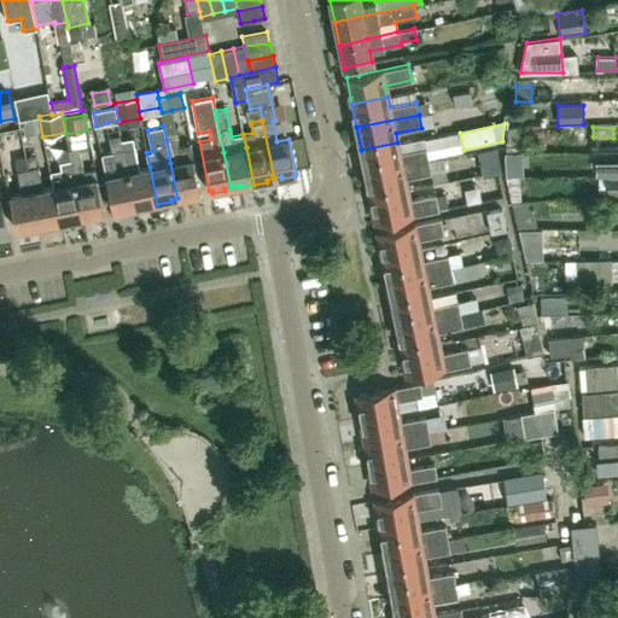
[(508,128),(507,152),(526,152),(526,129),(508,128)]
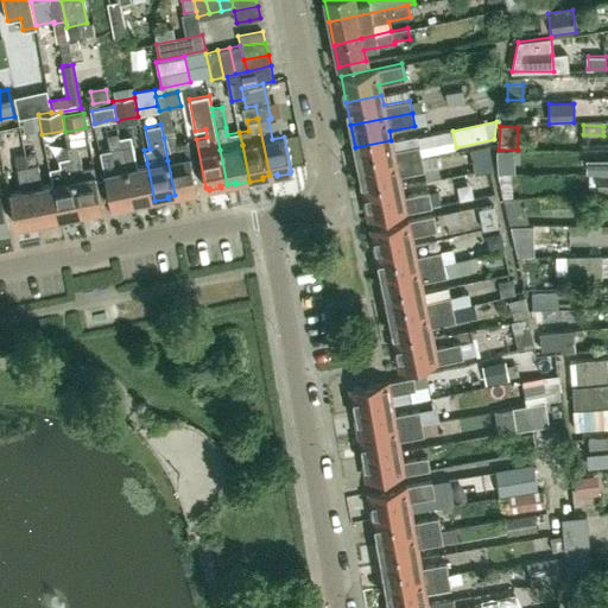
[(173,137),(164,138),(168,160),(175,195),(182,192),(183,196),(195,194),(195,190),(197,190),(188,143),(176,145),(173,137)]
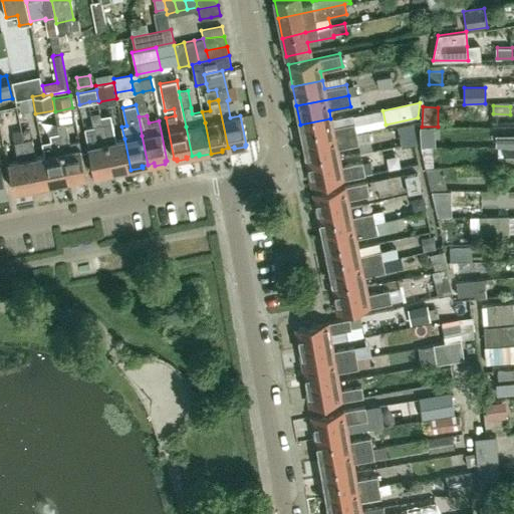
[(304,144),(356,133),(354,122),(332,127),(330,118),(300,124),(304,144)]
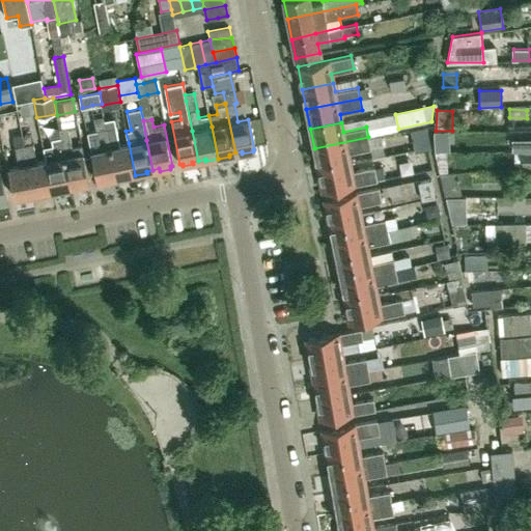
[(414,150),(428,147),(425,127),(410,130),(414,150)]
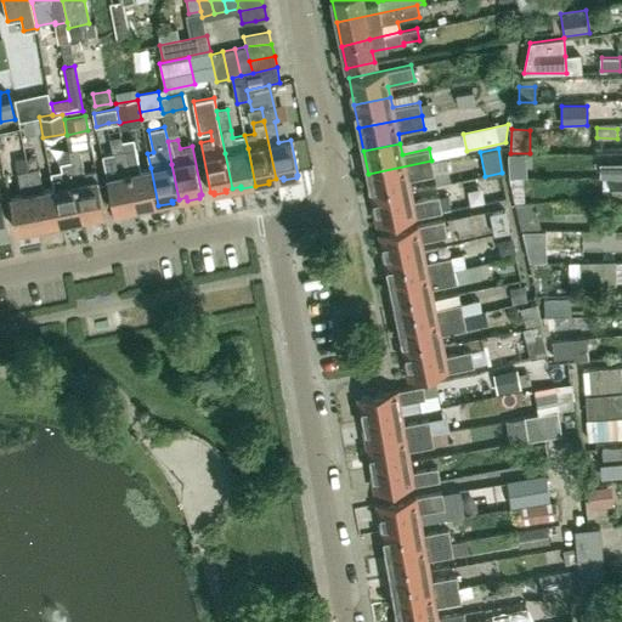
[(69,162),(82,219),(90,218),(90,220),(103,216),(102,214),(105,214),(96,170),(84,173),(79,150),(69,152),(71,162),(69,162)]
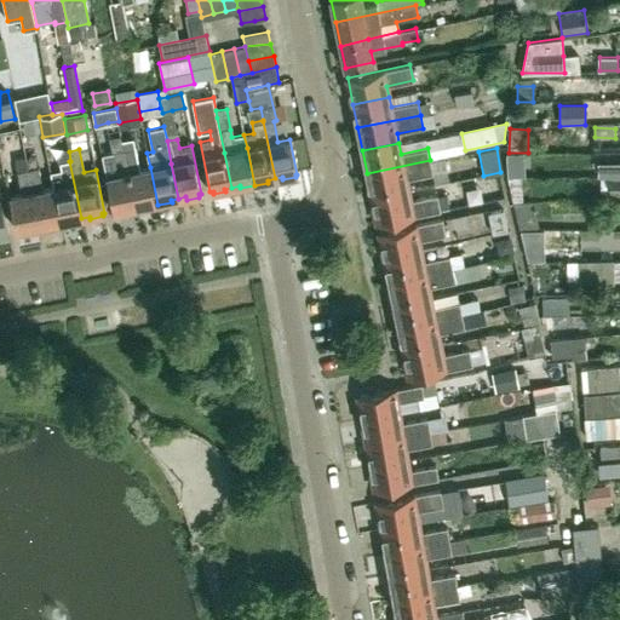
[(125,150),(130,172),(133,190),(137,207),(143,206),(143,208),(158,205),(150,167),(139,170),(135,149),(125,150)]
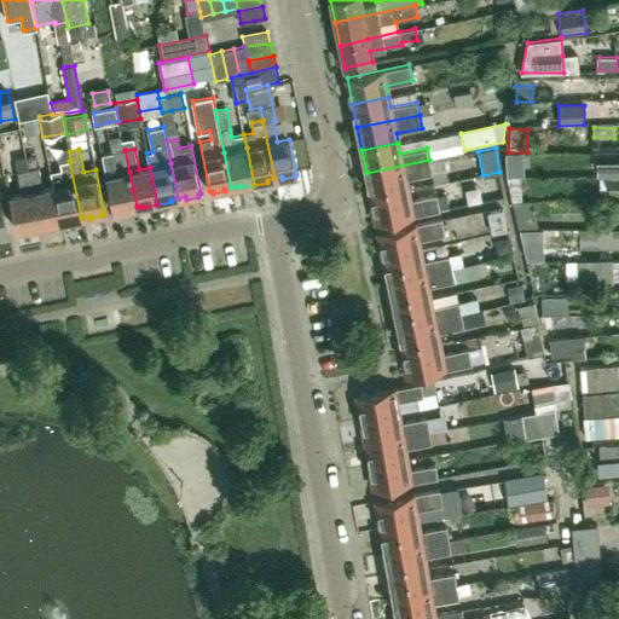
[(128,208),(137,207),(133,190),(129,172),(125,150),(102,155),(113,212),(115,210),(116,213),(129,210),(128,208)]
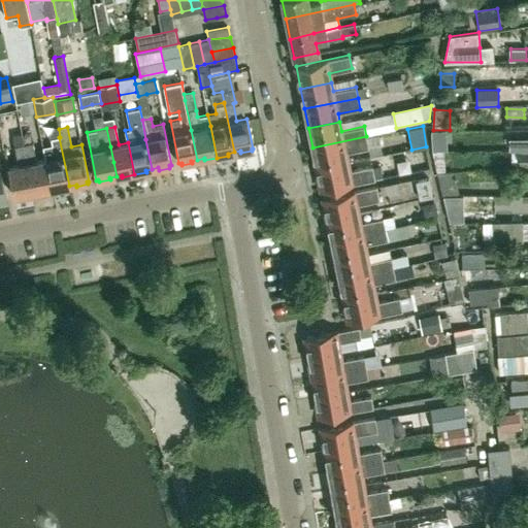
[(433,130),(432,145),(432,150),(449,150),(450,130),(433,130)]
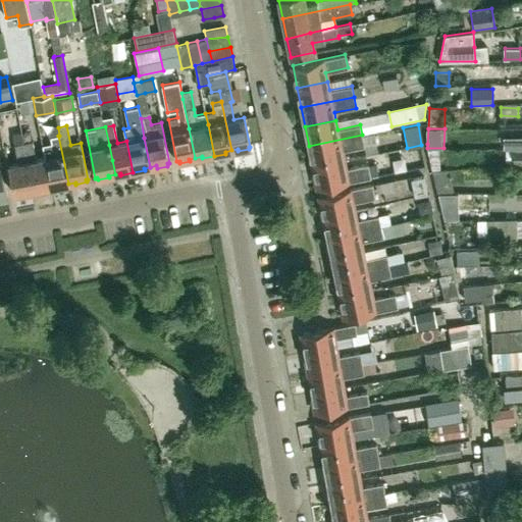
[(13,144),(22,142),(20,133),(12,135),(13,144)]
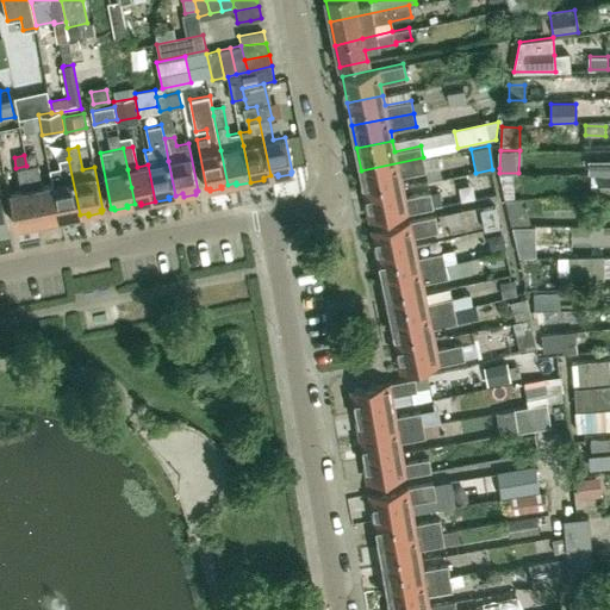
[(366,193),(402,186),(399,176),(425,172),(423,157),(361,170),(366,193)]
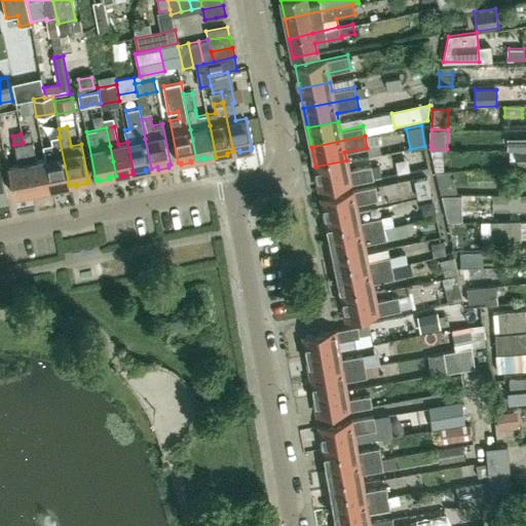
[(45,158),(51,190),(64,188),(63,186),(69,185),(59,137),(51,139),(52,145),(43,147),(45,158)]
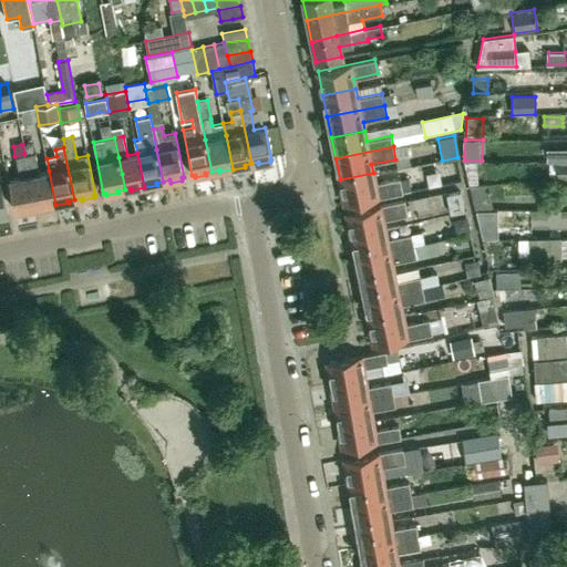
[(55,205),(49,171),(39,173),(38,168),(34,152),(24,154),(35,207),(42,206),(42,208),(55,205)]
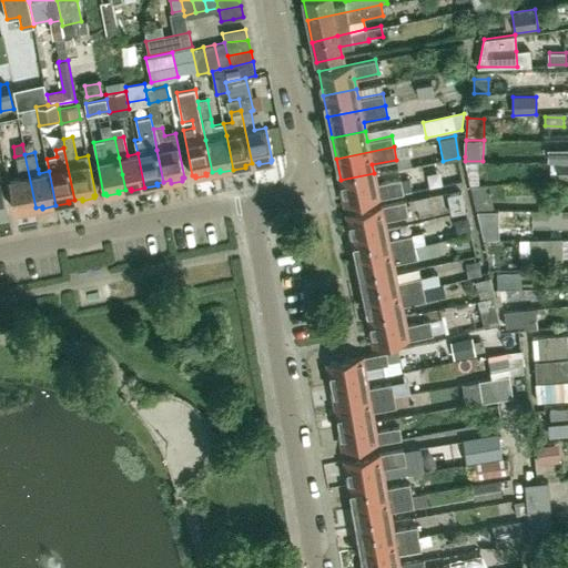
[(14,156),(18,178),(9,180),(16,212),(18,211),(18,213),(29,211),(29,209),(36,208),(24,154),(14,156)]
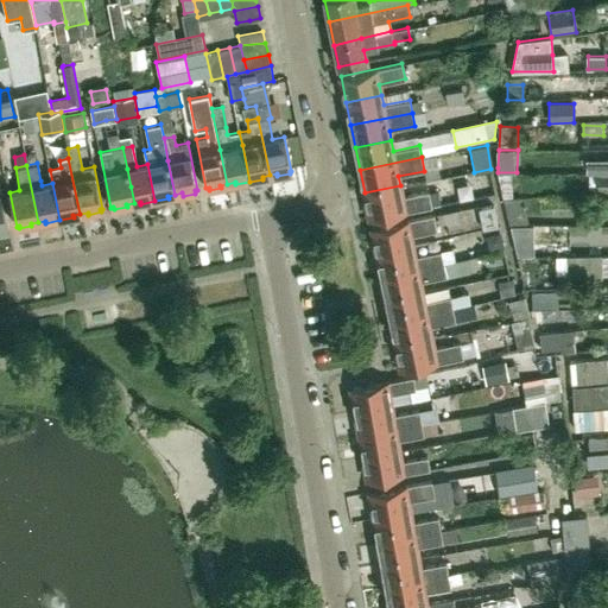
[(498,173),(502,196),(512,197),(512,173),(517,175),(517,172),(498,172),(498,173)]
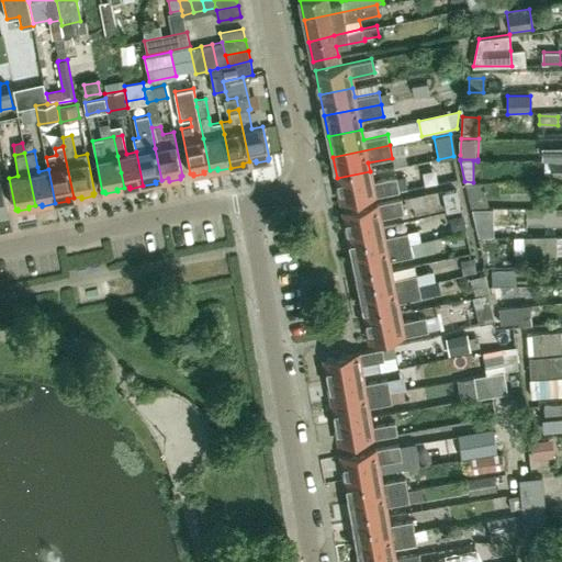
[(370,171),(337,178),(341,202),(398,190),(396,177),(372,181),(370,171)]
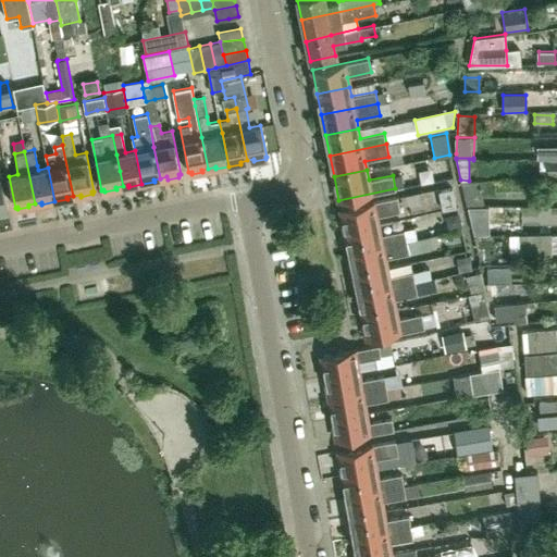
[(469,181),(460,180),(467,206),(483,207),(477,182),(469,181)]
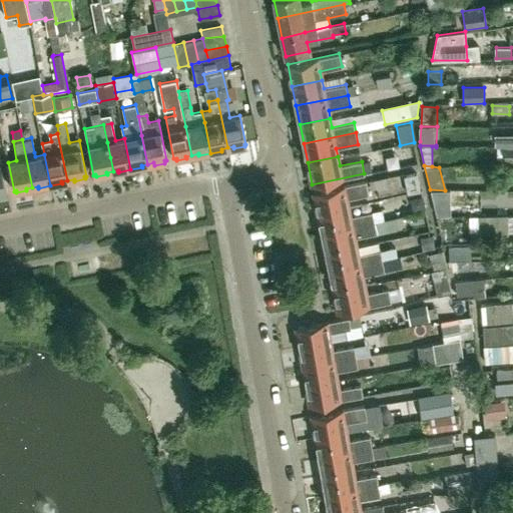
[(404,176),(408,192),(420,189),(416,173),(404,176)]
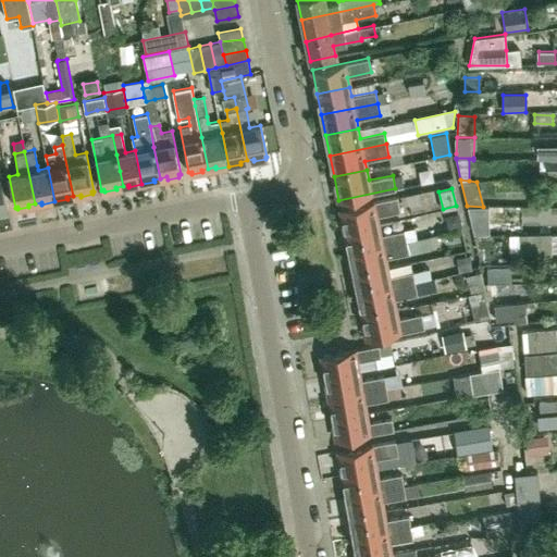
[(345,232),(378,225),(375,215),(399,211),(396,197),(341,208),(345,232)]
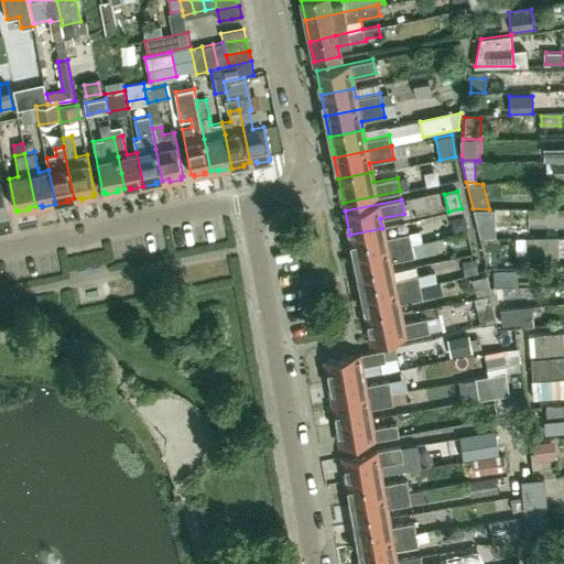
[(473,210),(478,237),(479,237),(495,237),(494,209),(473,210)]
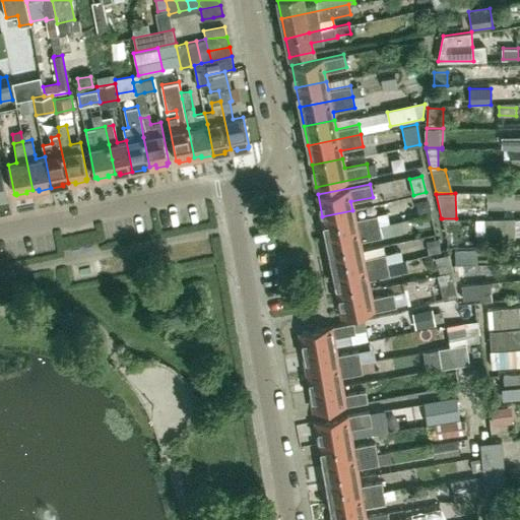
[(379,225),(377,214),(354,219),(352,210),(322,216),(326,236),(379,225)]
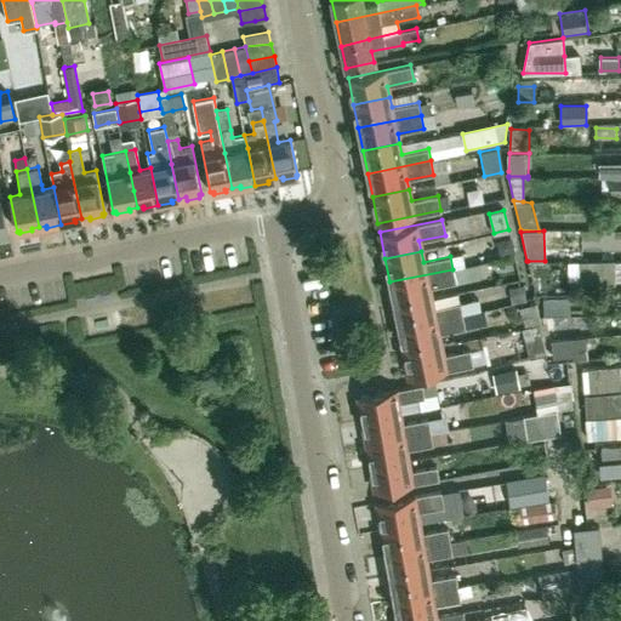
[(604,280),(614,280),(614,261),(579,262),(580,284),(587,285),(587,286),(604,286),(604,280)]
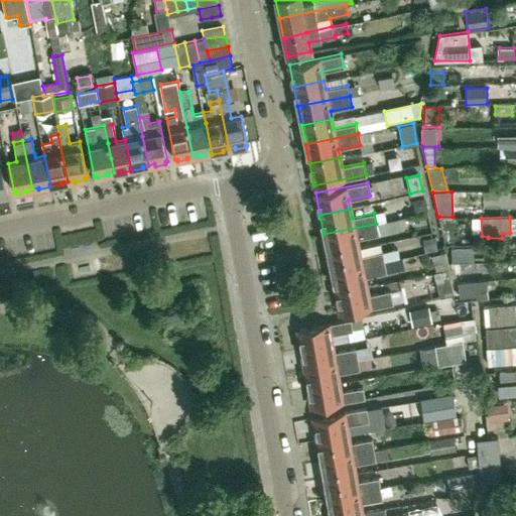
[(376,224),(324,234),(328,253),(358,247),(356,239),(378,235),(378,234),(376,224)]
